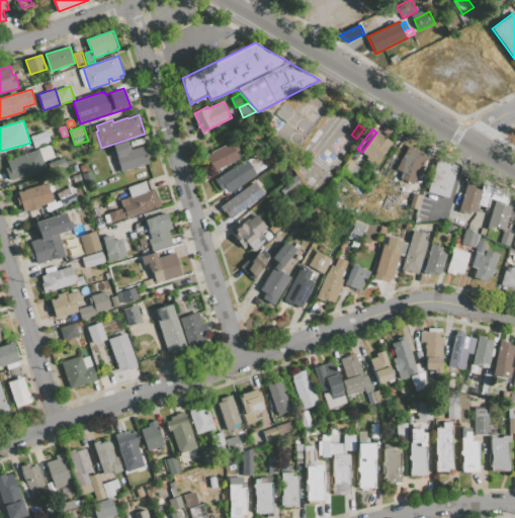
[(48,131),(52,142),(35,148),(31,137),(48,131)]
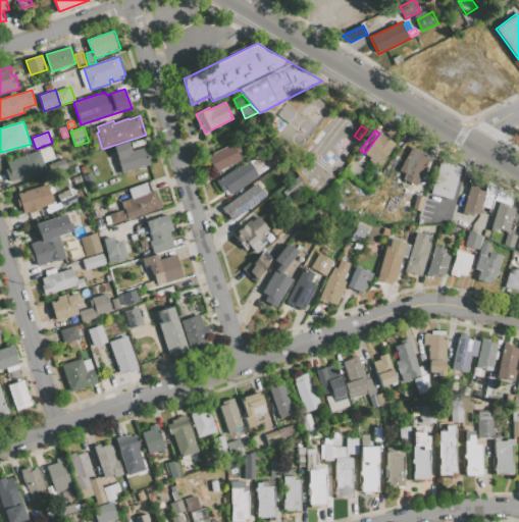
[(380,133),(396,144),(380,164),(377,162),(376,164),(369,160),(371,158),(365,153),(379,134),(380,133)]
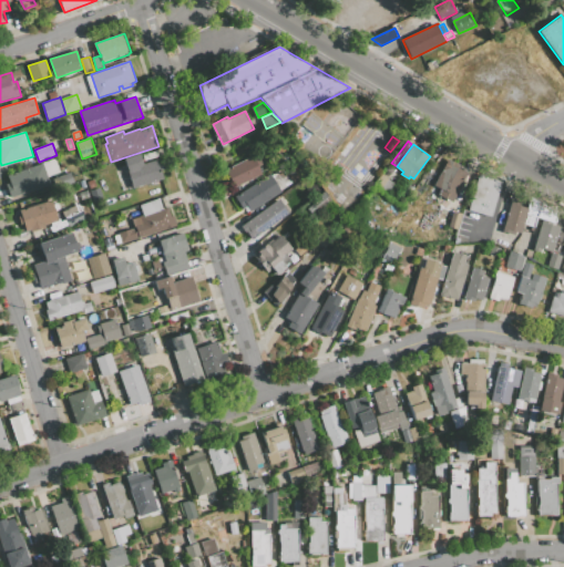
[(134,188),(125,158),(141,154),(144,164),(163,158),(166,168),(162,169),(164,178),(134,188)]
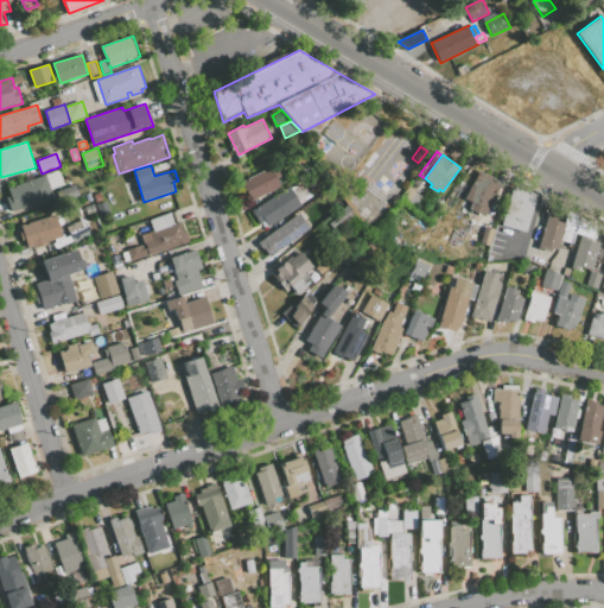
[(242,182),(277,165),(281,176),(278,178),(281,187),(250,201),(242,182)]
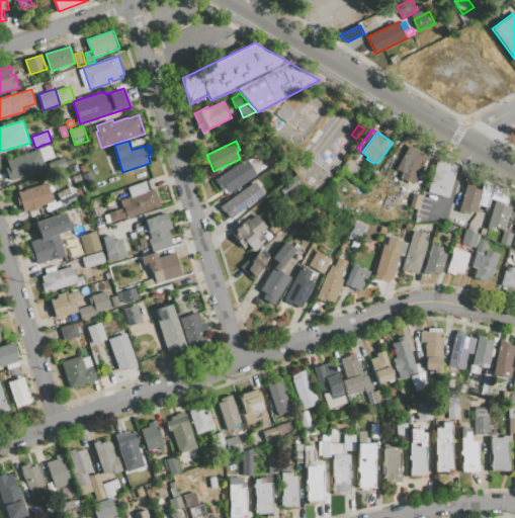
[(40,149),(52,145),(57,157),(45,161),(40,149)]
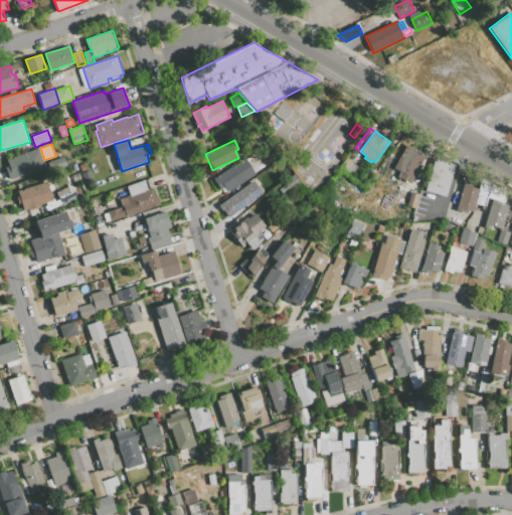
[(412,183),(398,176),(400,171),(395,169),(407,144),(428,154),(412,183)]
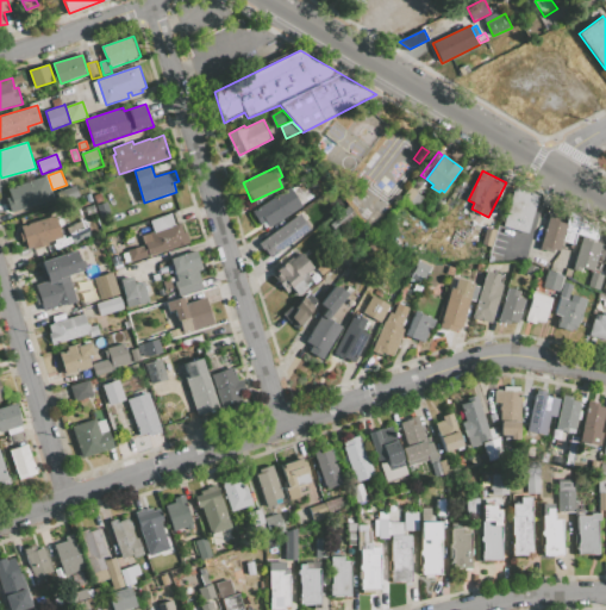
[(48,175),(52,190),(56,198),(13,212),(8,198),(12,197),(10,188),(48,175)]
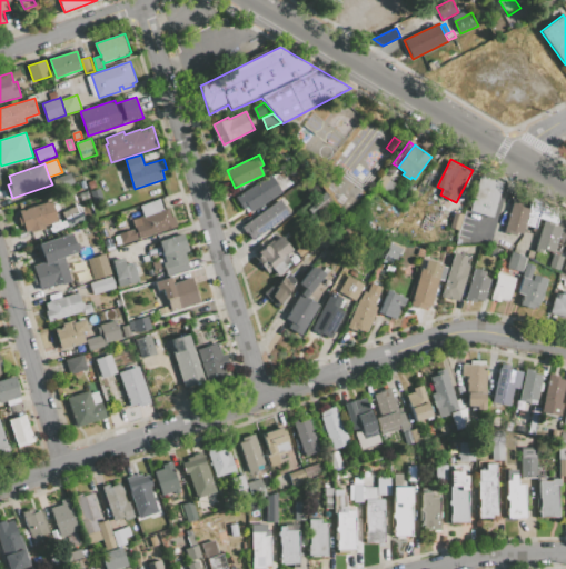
[(237,198),(284,168),(295,185),(247,213),(237,198)]
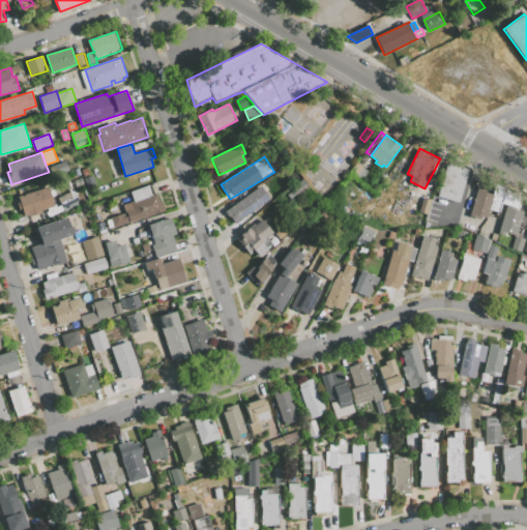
[(357,163),(370,171),(363,180),(351,171),(357,163)]
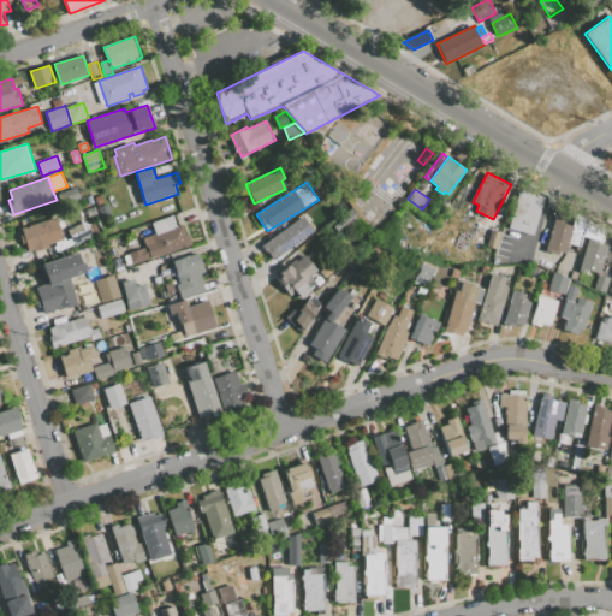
[(534,236),(510,229),(522,189),(546,196),(534,236)]
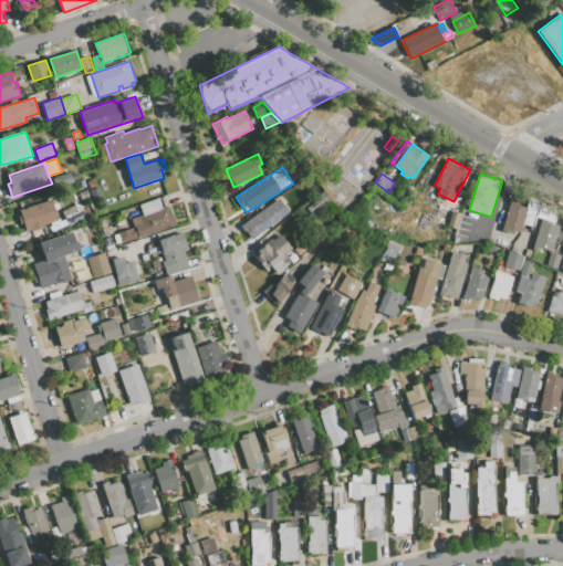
[(319,185),(324,190),(314,199),(309,192),(319,185)]
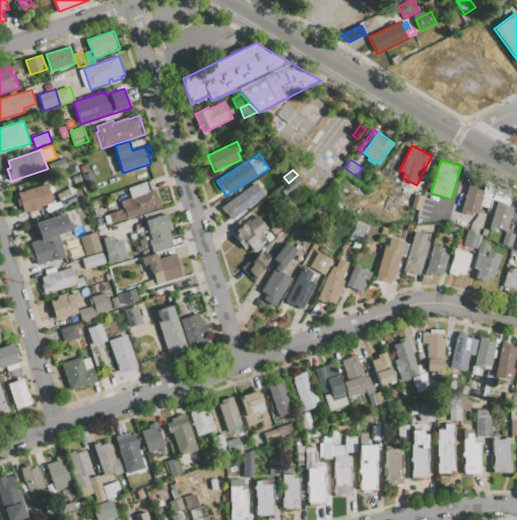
[(84,175),(92,172),(97,183),(87,185),(84,175)]
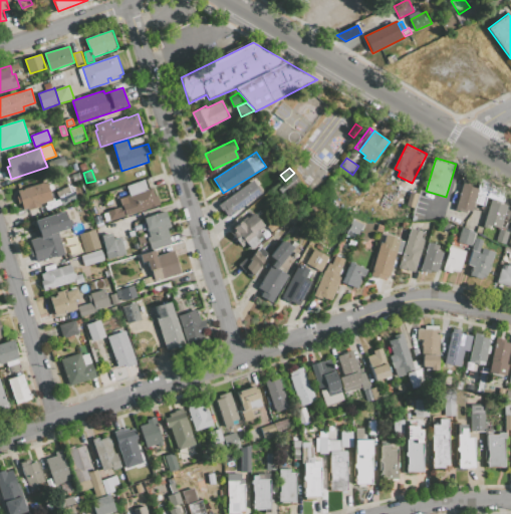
[(294,174),(302,182),(292,190),(291,189),(284,195),(279,189),(284,186),(282,184),(294,174)]
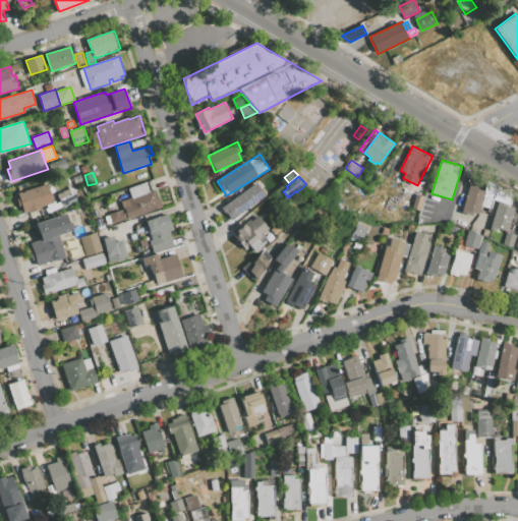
[(164,208),(113,224),(110,214),(125,210),(122,201),(132,198),(129,188),(148,182),(151,192),(156,190),(159,198),(161,197),(164,208)]
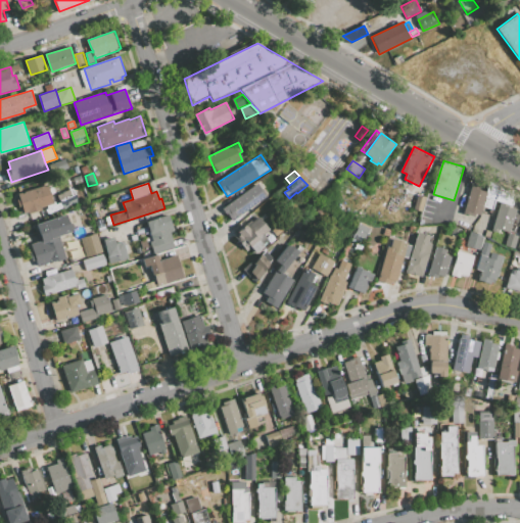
[(223,208),(258,183),(268,196),(233,222),(223,208)]
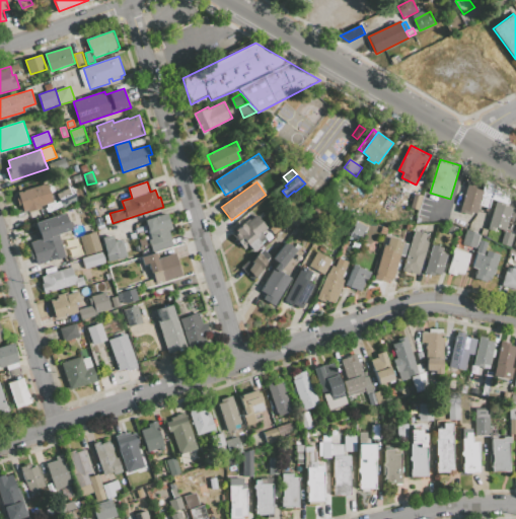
[(460,215),(469,182),(480,186),(478,189),(486,191),(484,196),(481,206),(476,220),(460,215)]
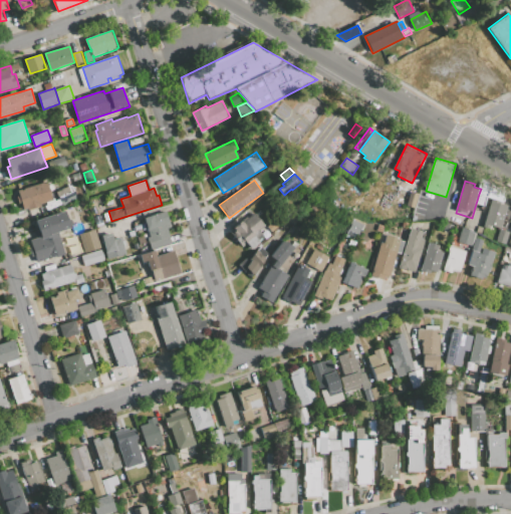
[(48,182),(53,200),(41,204),(42,206),(29,210),(28,207),(24,209),(23,203),(19,204),(17,196),(21,195),(19,190),(48,182)]
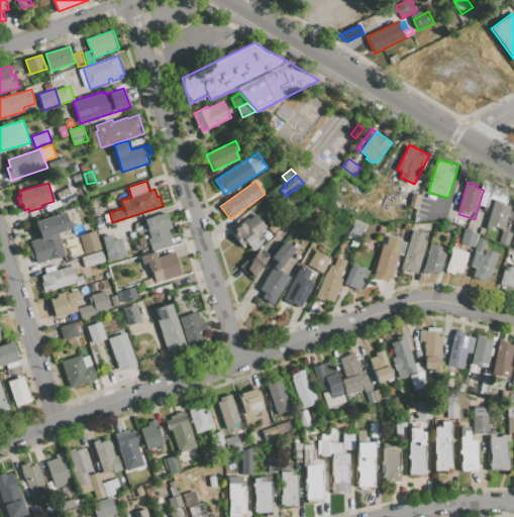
[(80,199),(65,206),(59,193),(74,186),(80,199)]
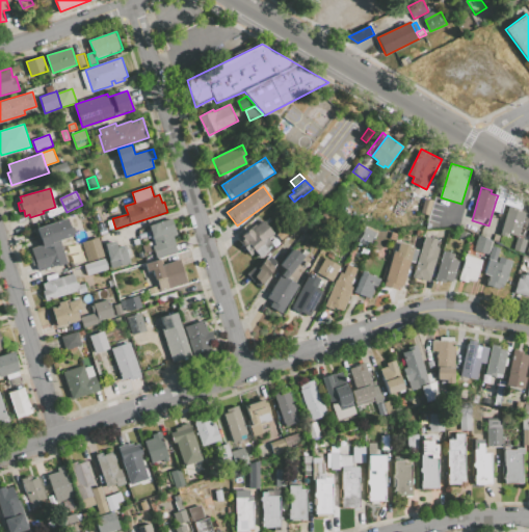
[(426,197),(435,201),(430,219),(421,216),(426,197)]
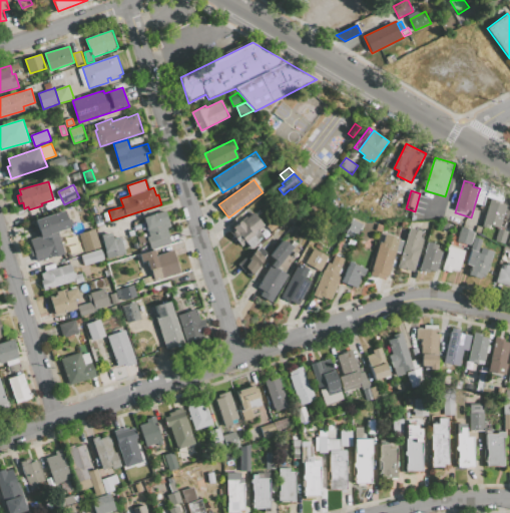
[(484,205),(475,203),(478,193),(487,195),(484,205)]
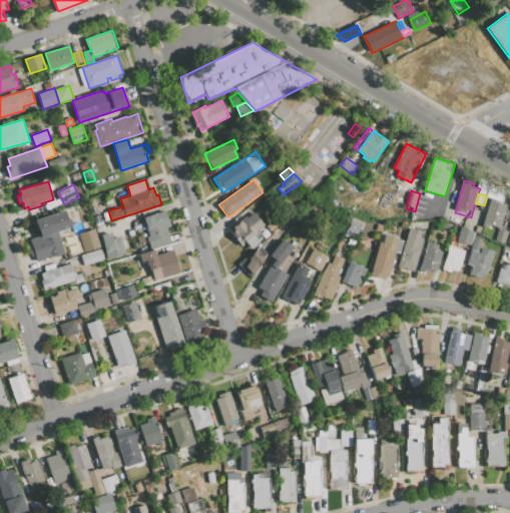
[(507,204),(499,230),(483,225),(491,200),(507,204)]
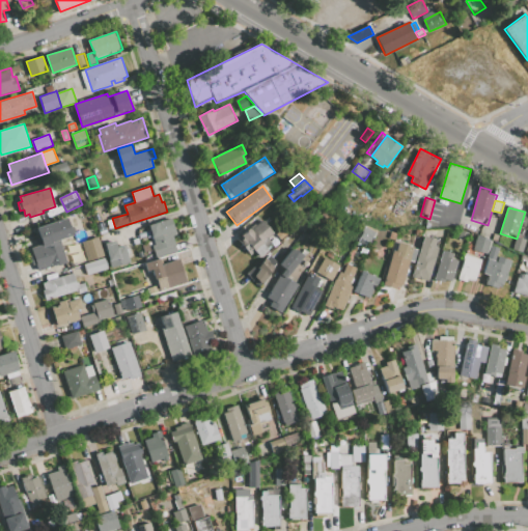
[(37,227),(68,218),(74,235),(61,239),(68,261),(47,269),(47,268),(40,270),(38,263),(34,264),(31,256),(35,255),(33,248),(39,246),(37,239),(42,238),(37,227)]
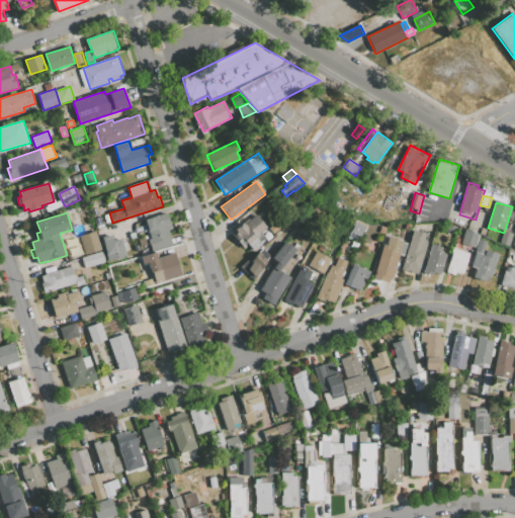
[(174,245),(151,253),(141,222),(168,212),(173,229),(169,231),(174,245)]
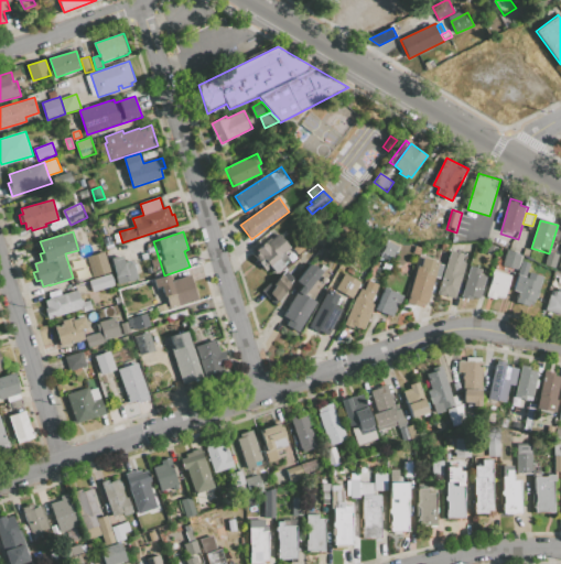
[(283,268),(282,270),(281,271),(280,273),(279,273),(277,273),(274,273),(273,272),(271,271),(271,269),(271,267),(267,270),(254,253),(267,242),(268,243),(280,234),(284,239),(287,238),(293,247),(286,252),(291,259),(286,263),(287,266),(283,268)]
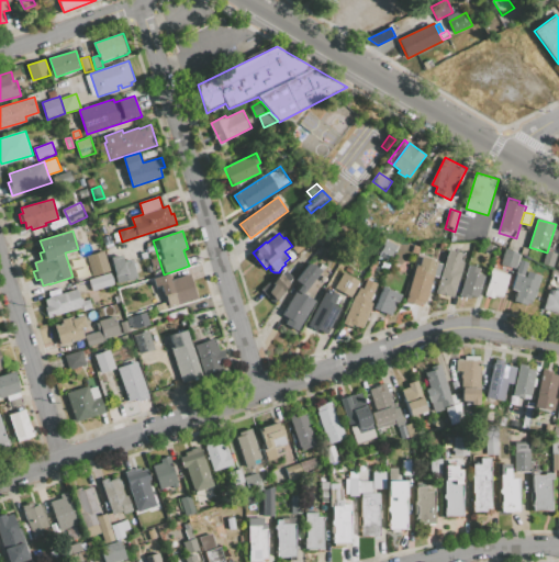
[(114,245),(108,247),(104,236),(111,234),(114,245)]
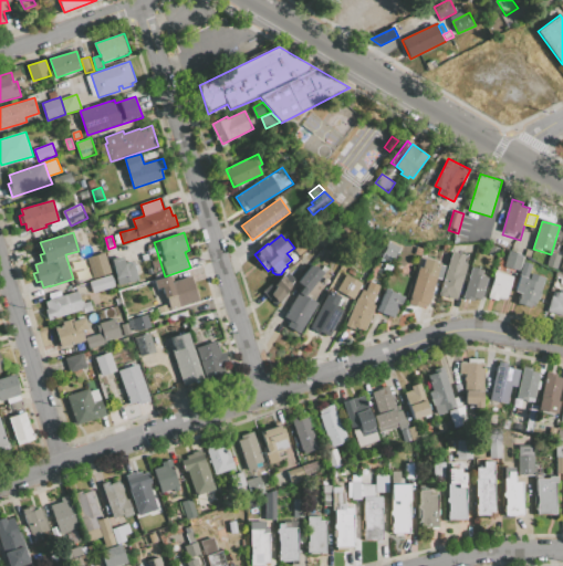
[(392,242),(403,248),(397,259),(386,253),(392,242)]
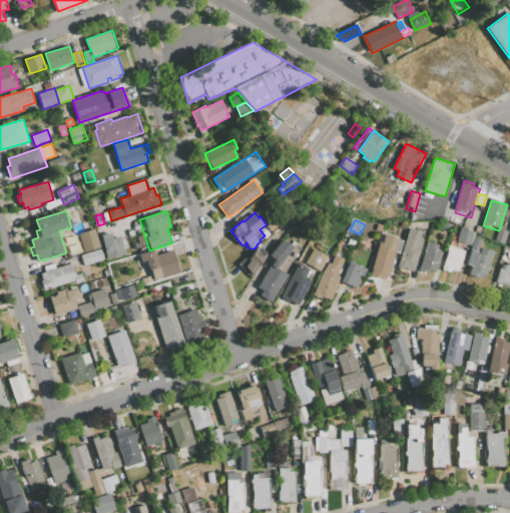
[(463,226),(478,231),(474,245),(459,241),(463,226)]
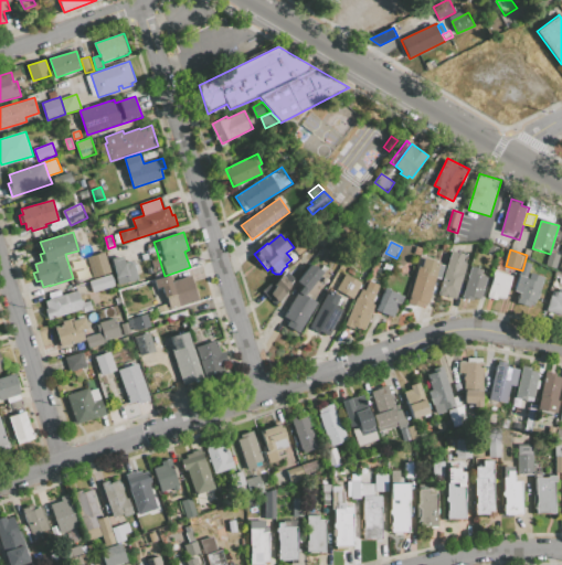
[(457,299),(449,297),(448,299),(442,298),(442,295),(439,294),(453,251),(466,254),(464,263),(467,264),(457,299)]
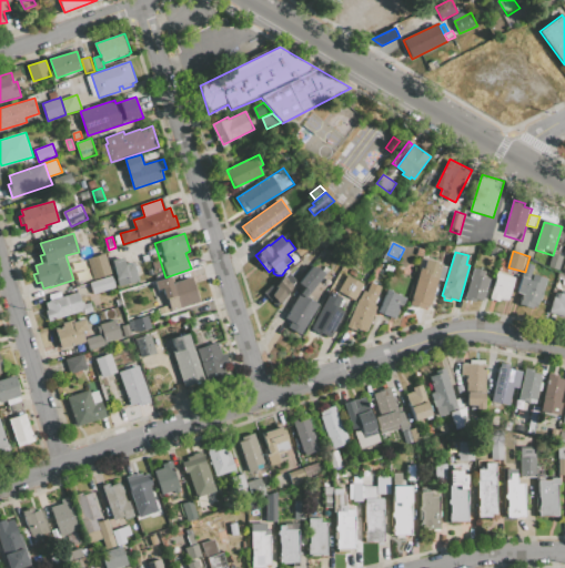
[(113,274),(96,280),(89,259),(107,253),(113,274)]
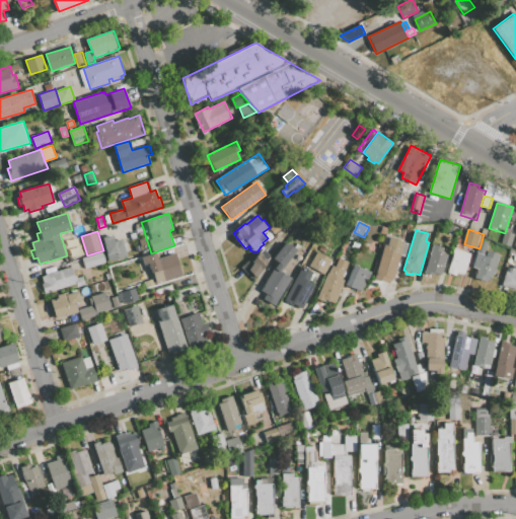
[(507,231),(515,234),(511,247),(503,245),(507,231)]
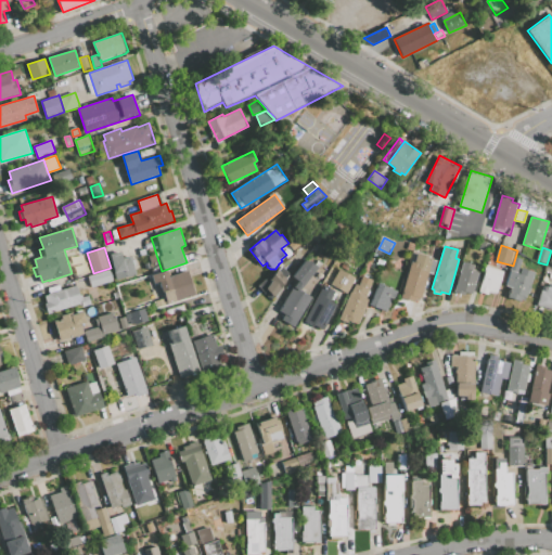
[(132,256),(138,272),(118,279),(111,255),(123,250),(125,258),(132,256)]
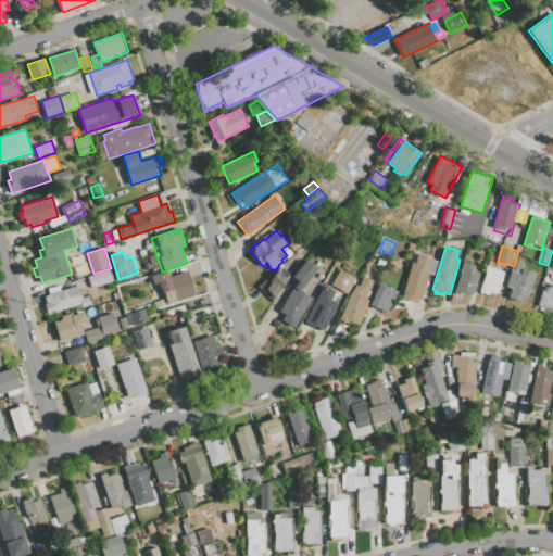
[(435,257),(434,261),(430,273),(423,300),(418,298),(416,302),(405,299),(406,294),(403,293),(413,262),(416,263),(419,253),(435,257)]
